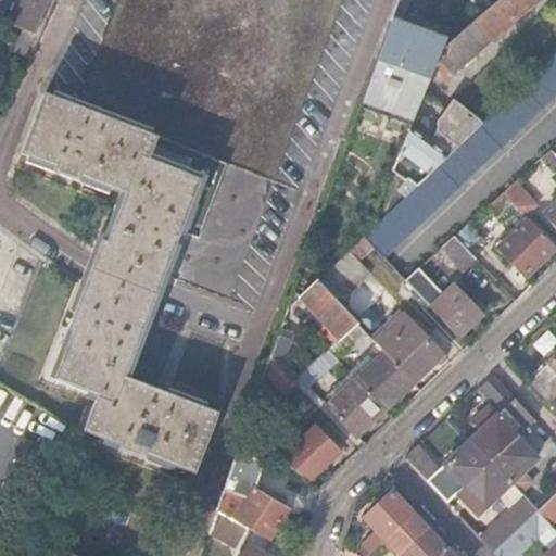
[(24,27),(35,32),(48,0),(30,0),(20,25),(24,27)]
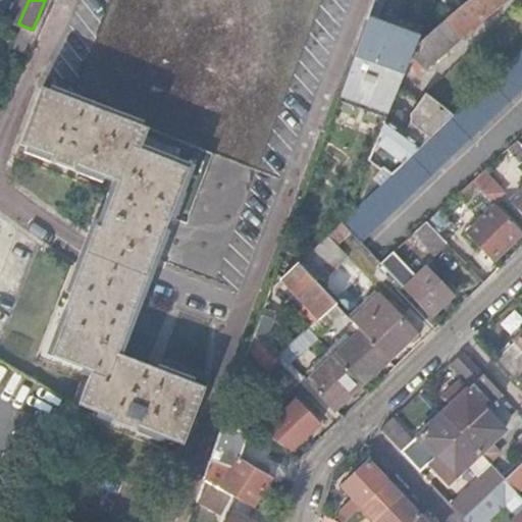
[(469,0),(455,13),(418,45),(410,65),(419,75),(459,39),(491,10),(492,10),(504,0),(469,0)]
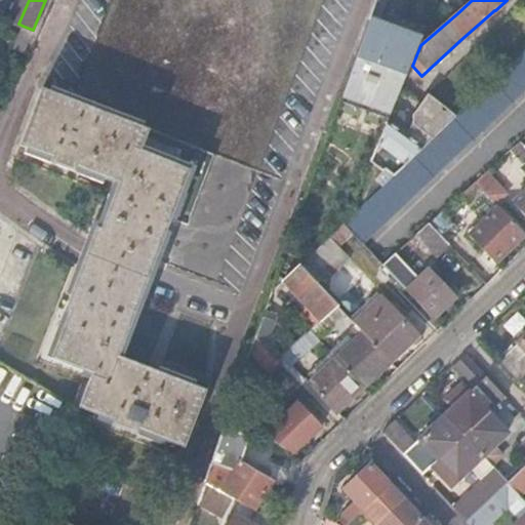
[(431,19),(377,1),(341,103),(390,117),(412,66),(420,45),(431,19)]
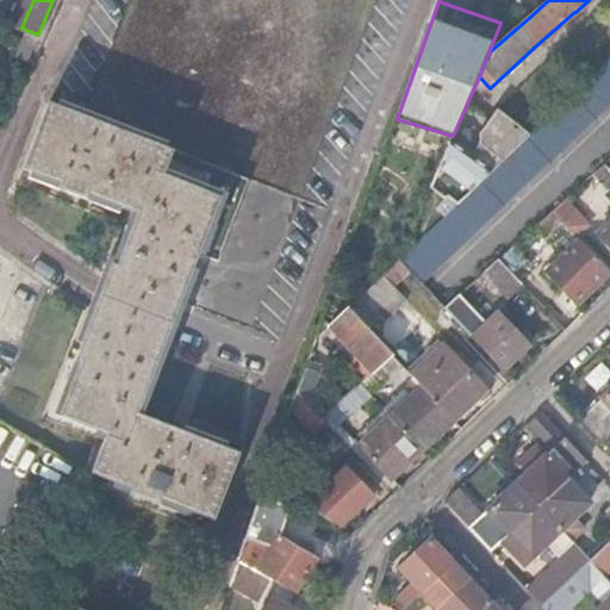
[(16,54),(27,60),(38,35),(26,30),(16,54)]
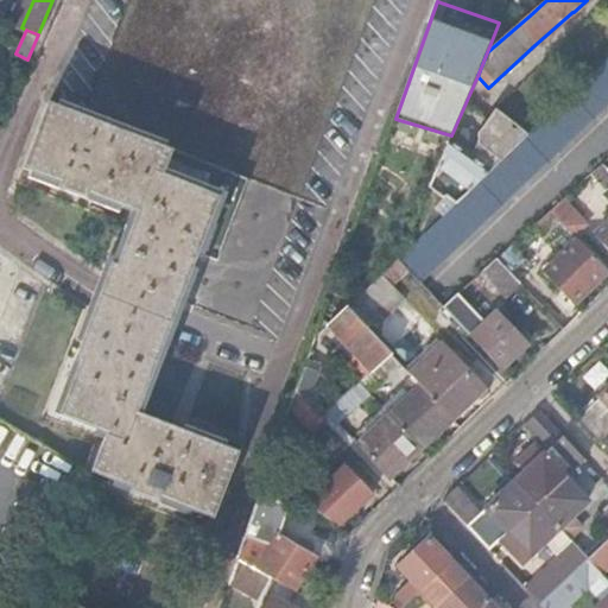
[(470,191),(399,260),(410,272),(422,283),(607,106),(607,61),(524,141),(491,173),(470,191)]
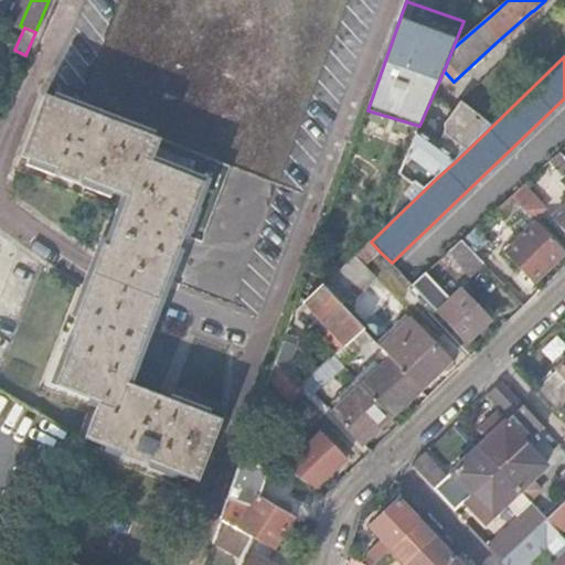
[(45,95),(21,156),(56,169),(54,174),(81,184),(83,179),(126,196),(108,244),(103,241),(98,252),(68,332),(74,334),(55,383),(99,401),(85,436),(123,451),(121,455),(148,466),(150,461),(199,480),(223,417),(129,381),(184,234),(202,241),(231,166),(45,95)]
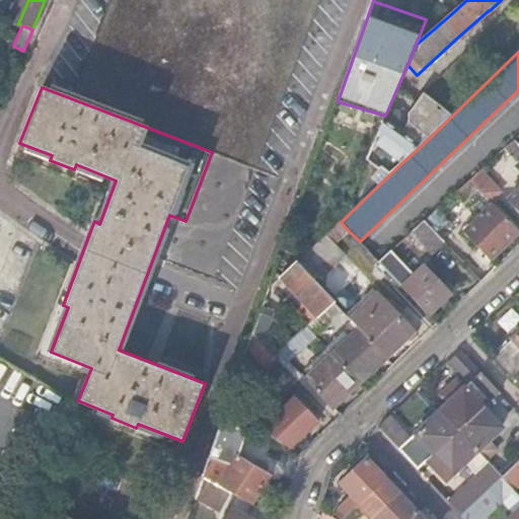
[(406,126),(399,133),(419,148),(447,121),(423,97),(406,118),(406,126)]
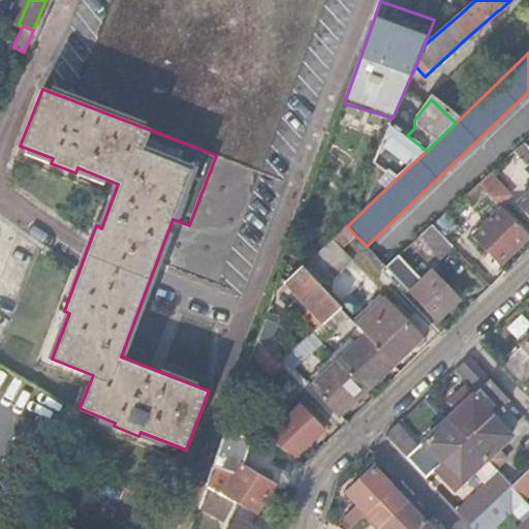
[(395,154),(409,166),(427,151),(407,135),(392,123),(375,161),(386,165),(395,154)]
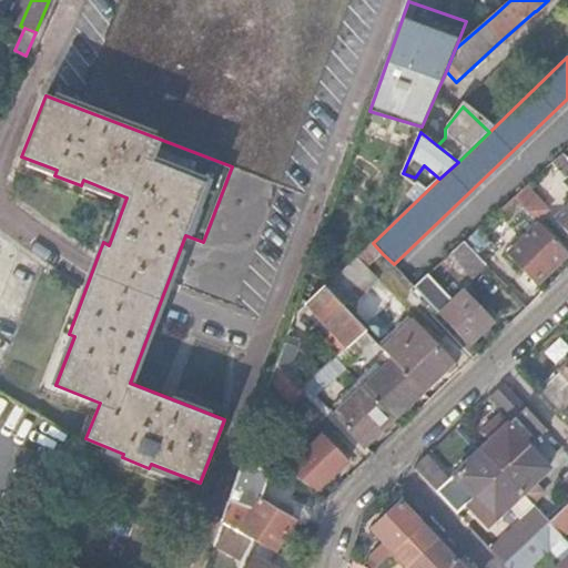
[(567,236),(567,158),(564,153),(554,163),(560,171),(567,179),(567,210),(555,223),(567,236)]
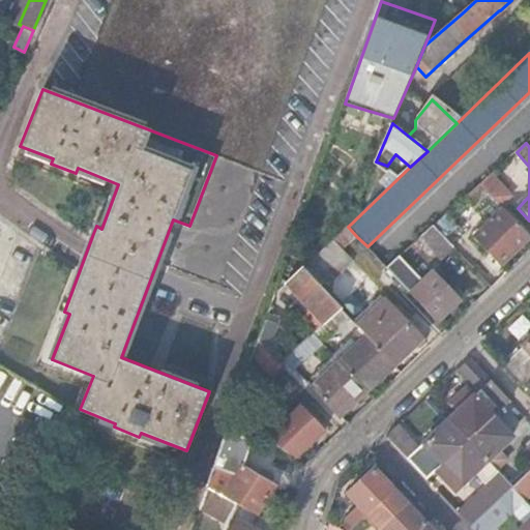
[(508,199),(489,177),(480,185),(488,194),(500,206),(508,199)]
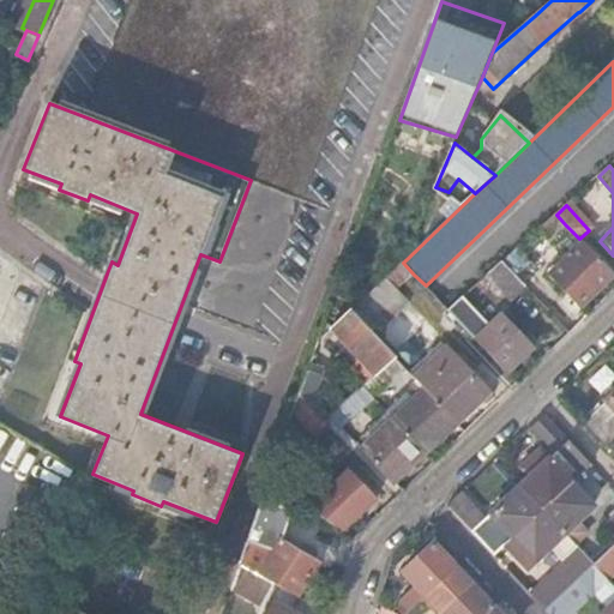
[(565,224),(557,215),(523,244),(528,247),(535,241),(541,246),(565,224)]
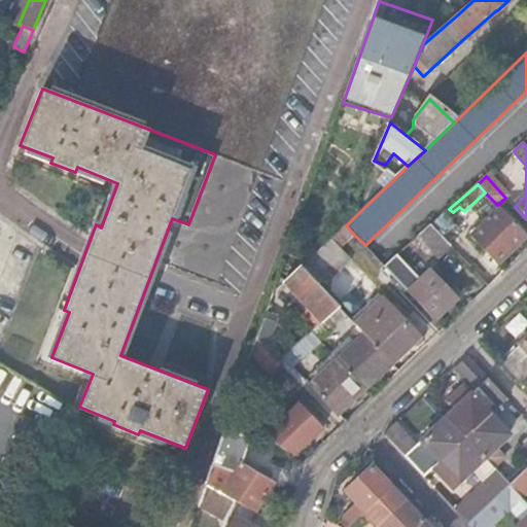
[(526,236),(501,210),(471,237),(496,264),(526,236)]
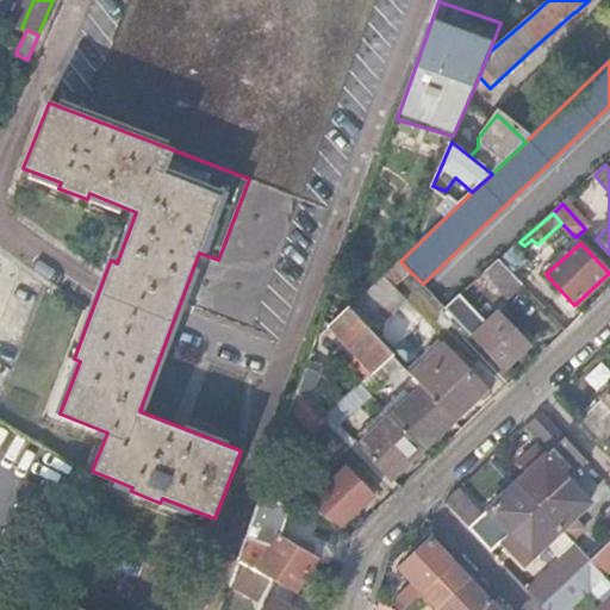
[(400,261),(381,279),(392,291),(411,273),(400,261)]
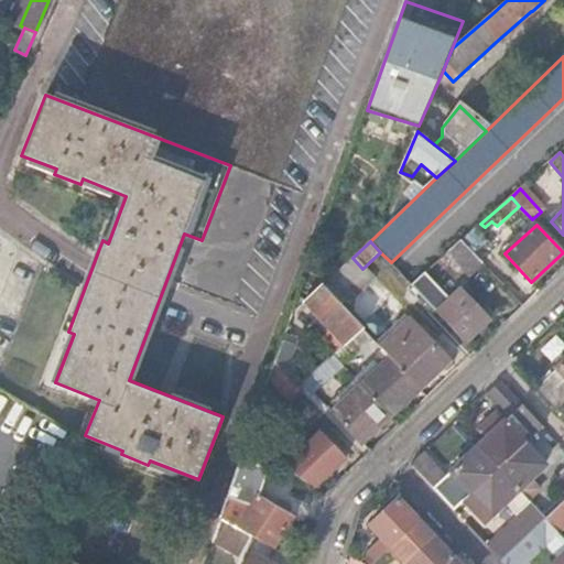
[(462,241),(445,255),(470,282),(486,268),(462,241)]
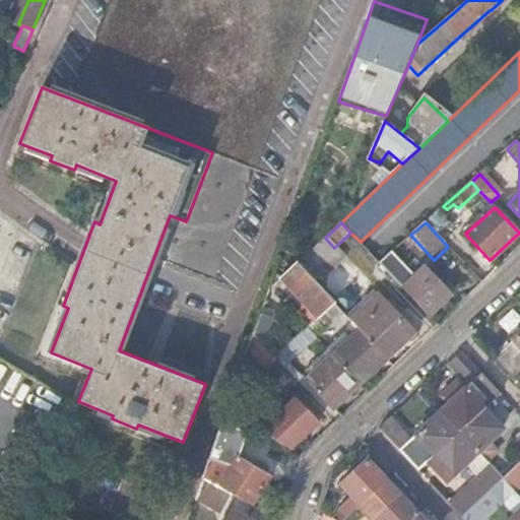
[(325,238),(297,265),(313,282),(341,256),(334,248),(325,238)]
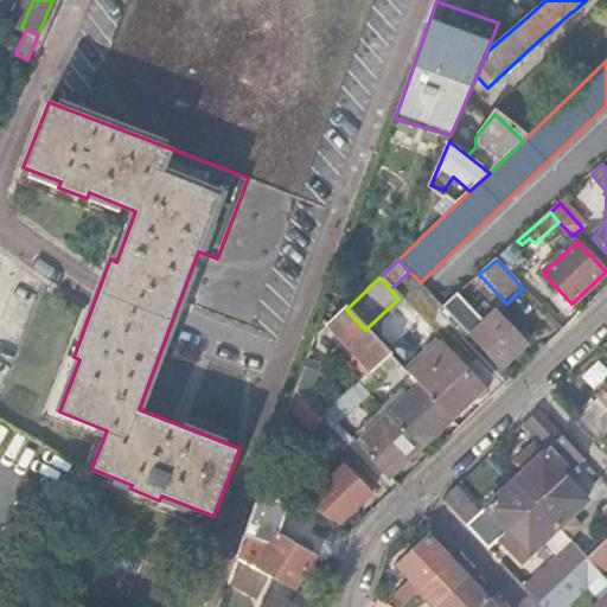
[(459,293),(443,307),(503,369),(529,345),(497,312),(486,321),(459,293)]
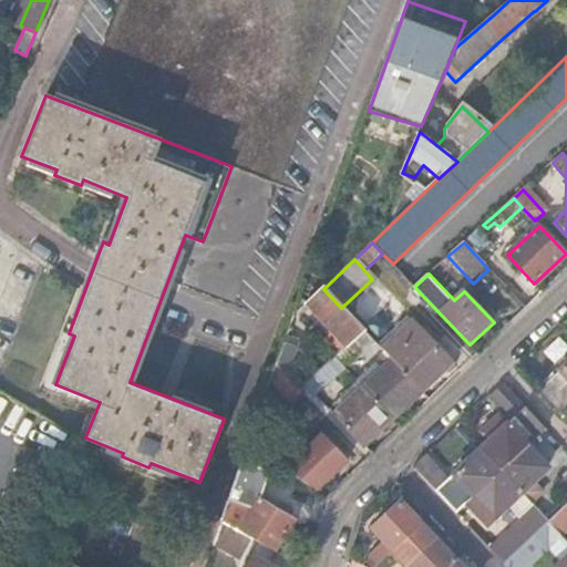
[(323,289),(307,305),(347,347),(364,331),(341,308),(323,289)]
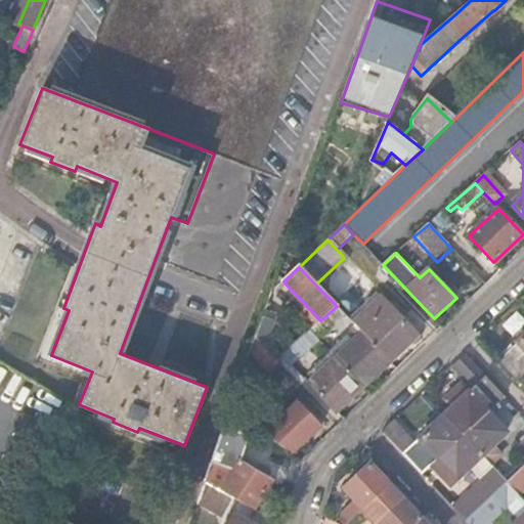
[(364,279),(337,306),(363,334),(389,361),(412,340),(418,335),(404,321),(364,279)]
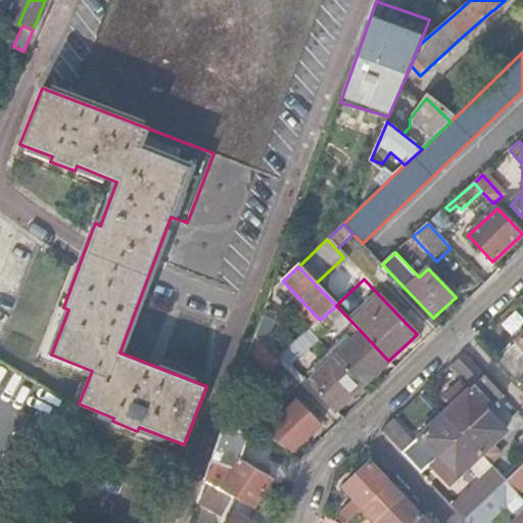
[(273,290),(255,338),(266,347),(285,294),(273,290)]
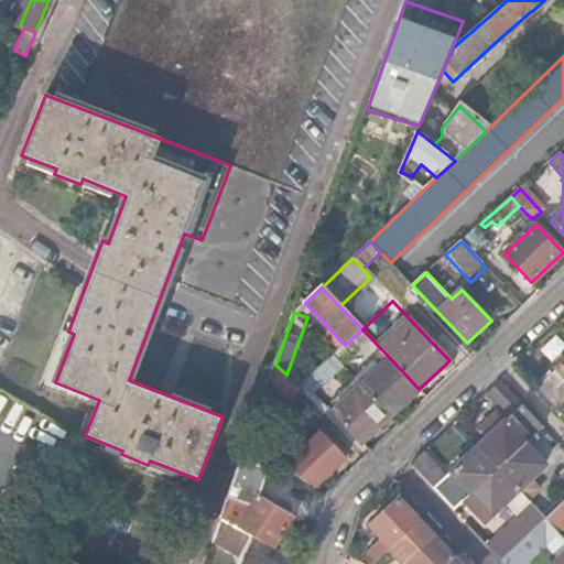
[(342,365),(333,356),(304,382),(313,391),(342,365)]
